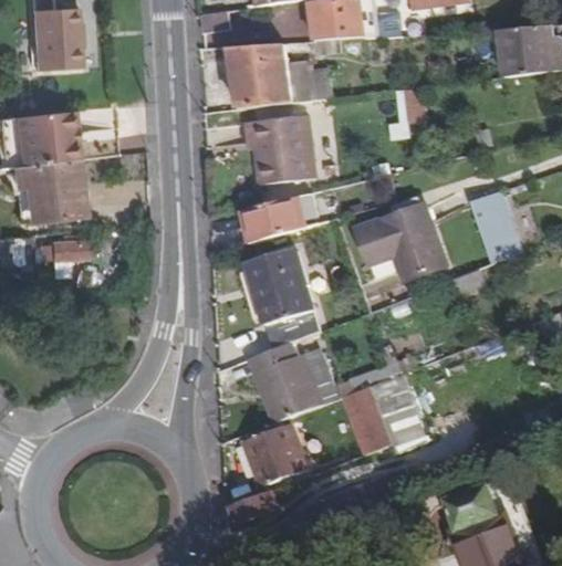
[(330,0),(310,2),(314,40),(365,32),(360,0),(330,0)]
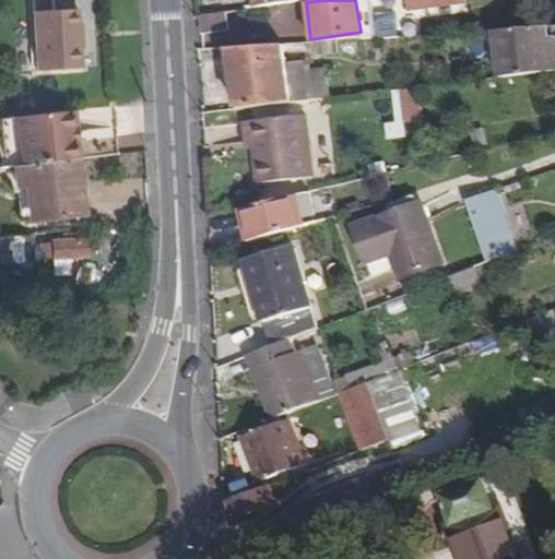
[(58,9),(14,12),(18,71),(61,69),(58,9)]
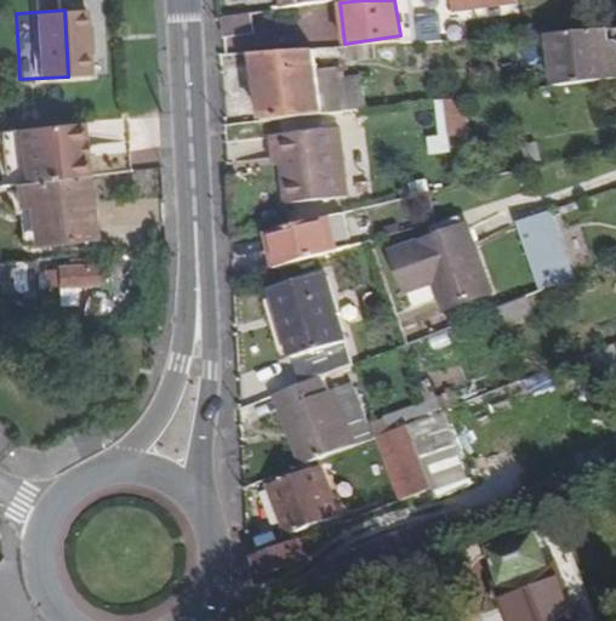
[(250,11),(222,15),(224,34),(252,30),(250,11)]
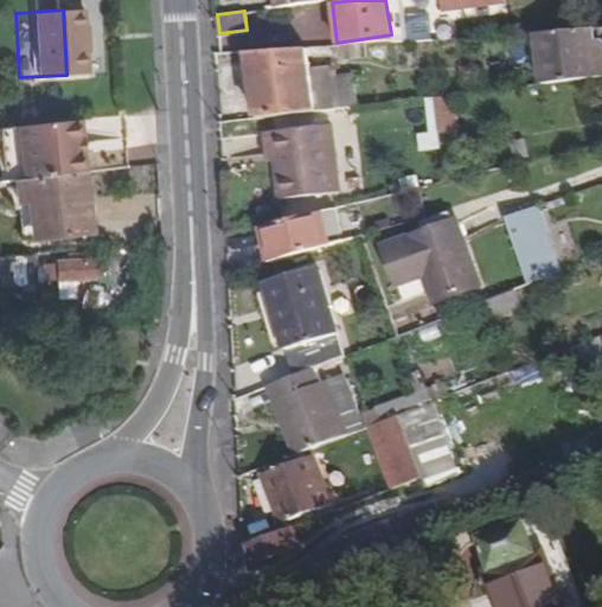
[(424,13),(405,17),(409,40),(428,37),(424,13)]
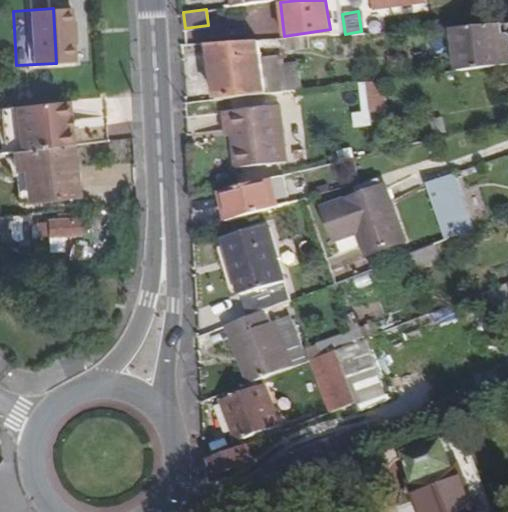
[(455,69),(501,63),(499,34),(498,22),(450,26),(455,69)]
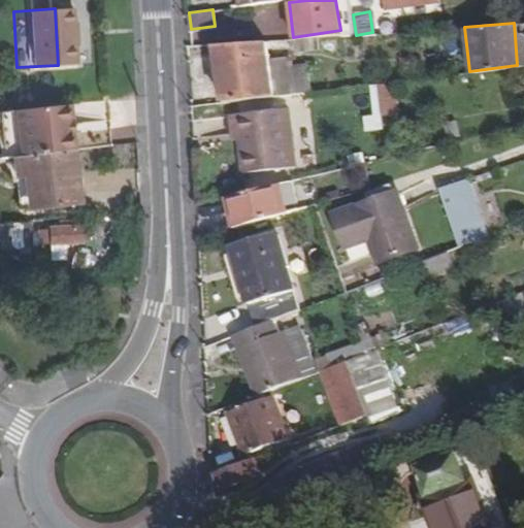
[(523,44),(523,35),(515,35),(517,65),(523,64),(523,44)]
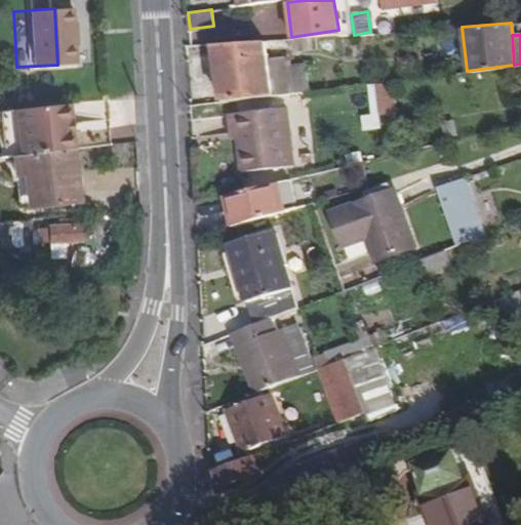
[(271,95),(265,39),(215,43),(222,102),(271,95)]
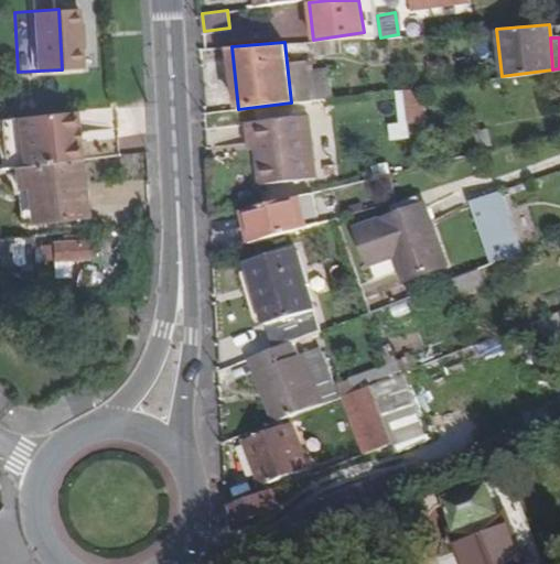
[(401,88),(406,122),(422,120),(418,86),(401,88)]
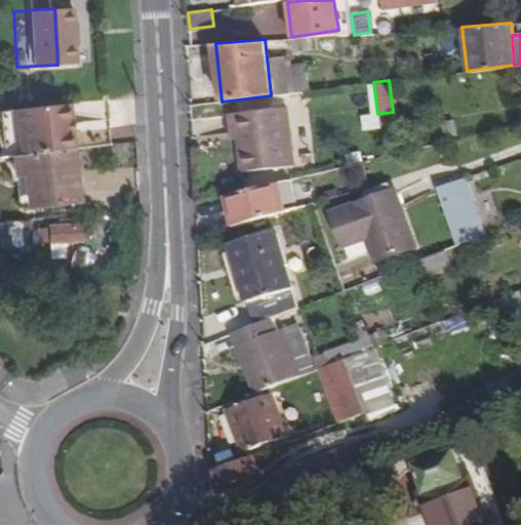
[(241,133),(236,134),(239,170),(291,164),(285,107),(240,112),(241,133)]
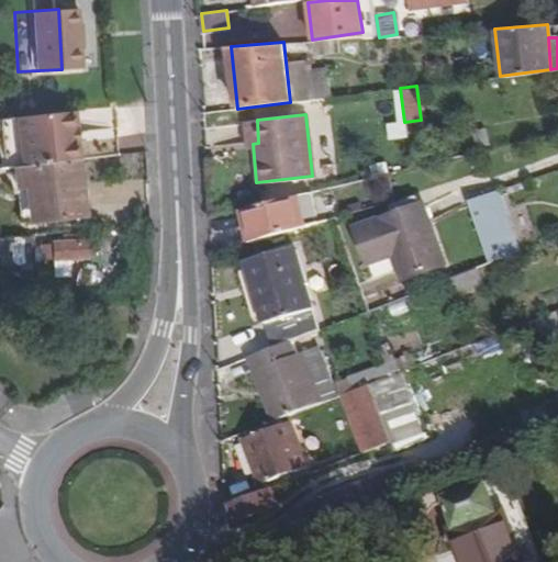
[(33,183),(35,217),(81,212),(76,158),(17,166),(19,184),(33,183)]
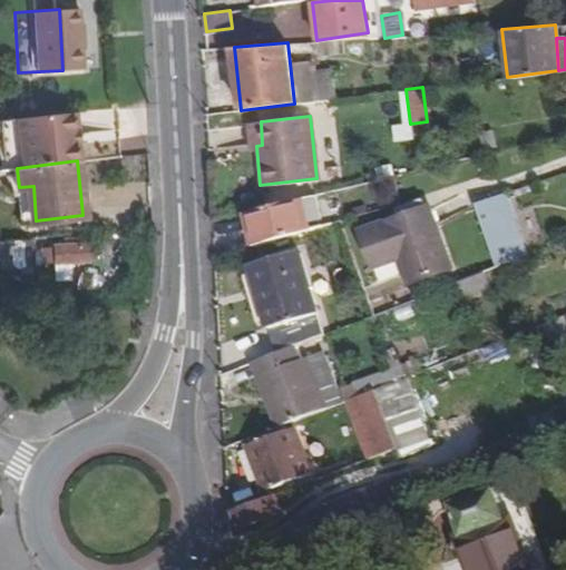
[(33,186),(19,187),(21,222),(36,220),(33,186)]
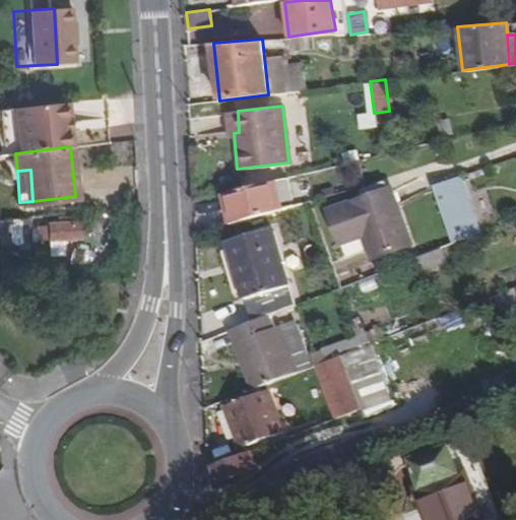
[(468,209),(455,175),(429,184),(450,243),(476,233),(468,209)]
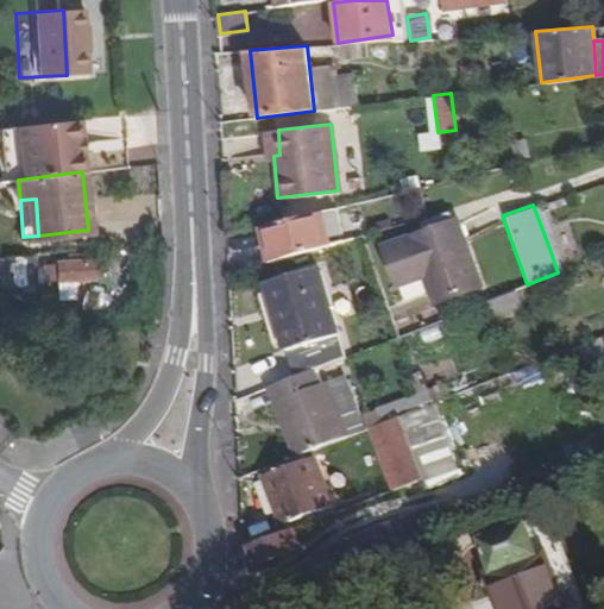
[(269,261),(327,244),(319,211),(262,225),(269,261)]
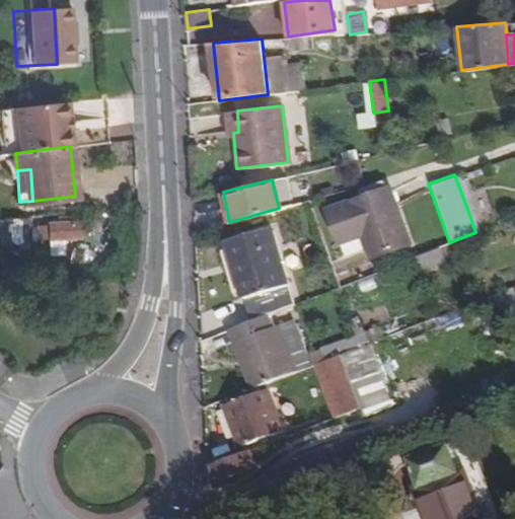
[(355,191),(358,199),(381,191),(379,182),(355,191)]
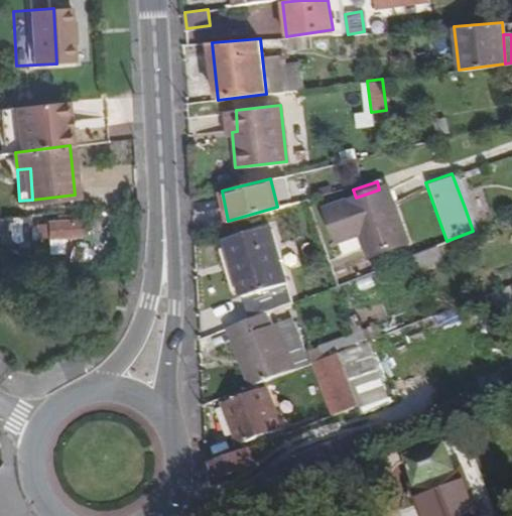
[(379,189),(356,198),(323,210),(333,241),(357,232),(365,257),(404,242),(385,187),(379,189)]
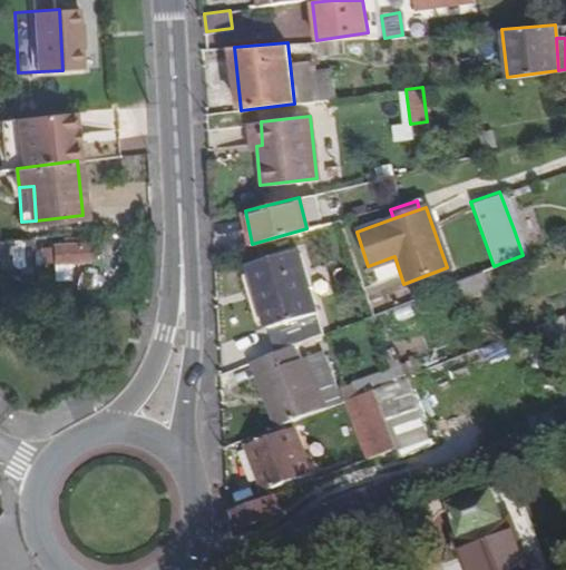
[(0,267),(26,269),(27,241),(0,238),(0,267)]
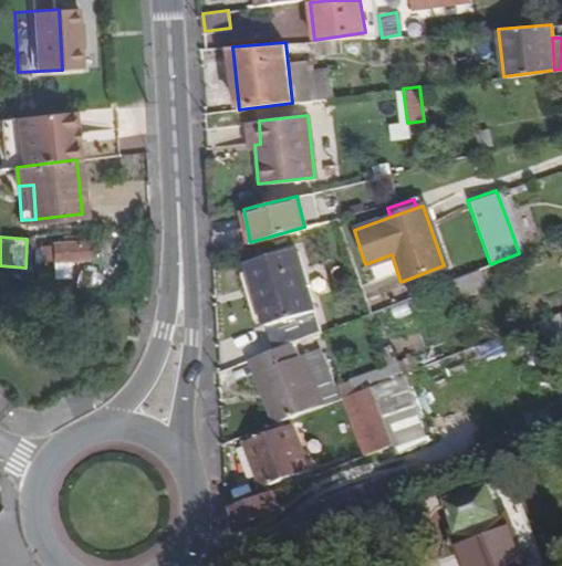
[(50,259),(85,258),(84,239),(49,241),(50,259)]
